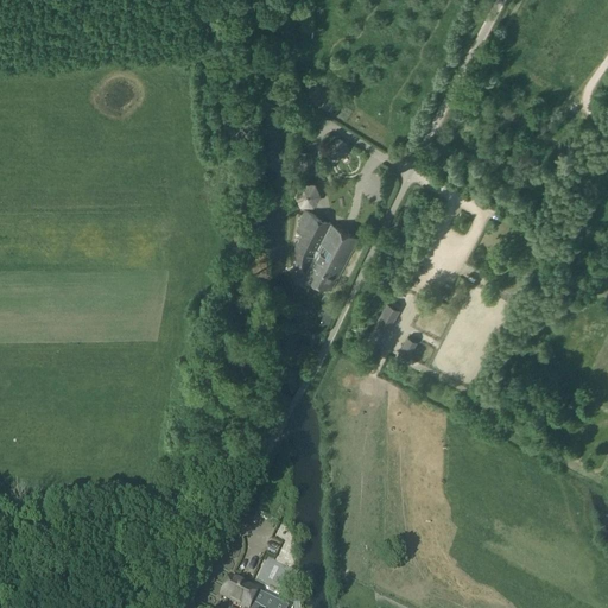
[(339,137),(328,143),(328,153),(337,159),(348,154),(348,143),(339,137)]
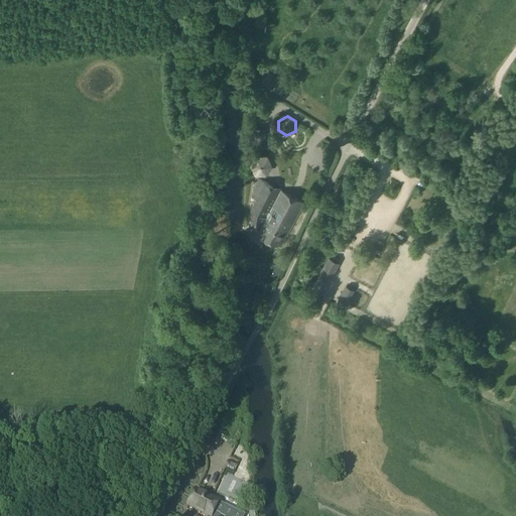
[(249,130),(251,141),(256,141),(257,148),(267,147),(264,127),(249,130)]
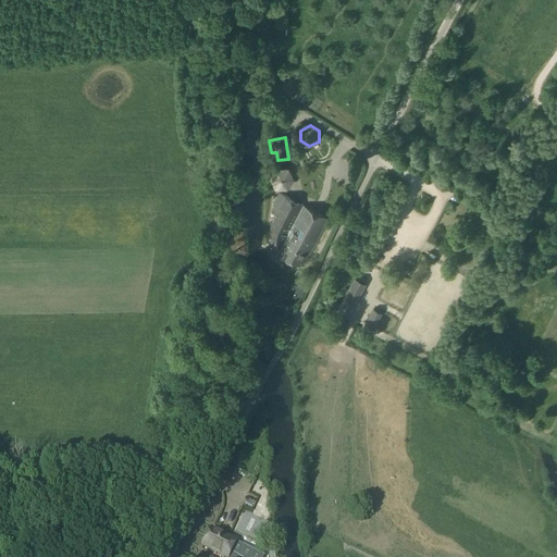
[(275,166),(269,177),(275,188),(288,189),(295,178),(289,166),(275,166)]
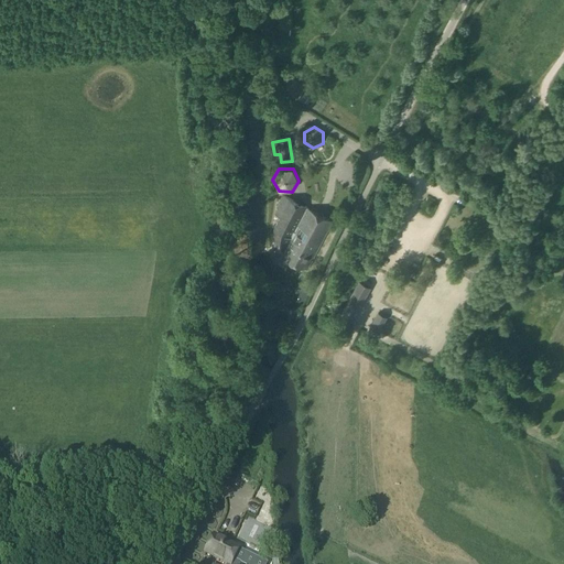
[(275,248),(284,253),(282,258),(307,270),(333,221),(284,196),(278,208),(279,209),(277,215),(281,217),(275,229),(275,248)]
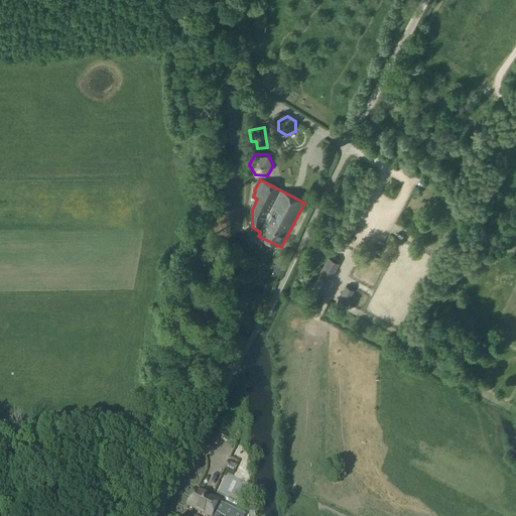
[(329,257),(311,287),(323,293),(340,264),(329,257)]
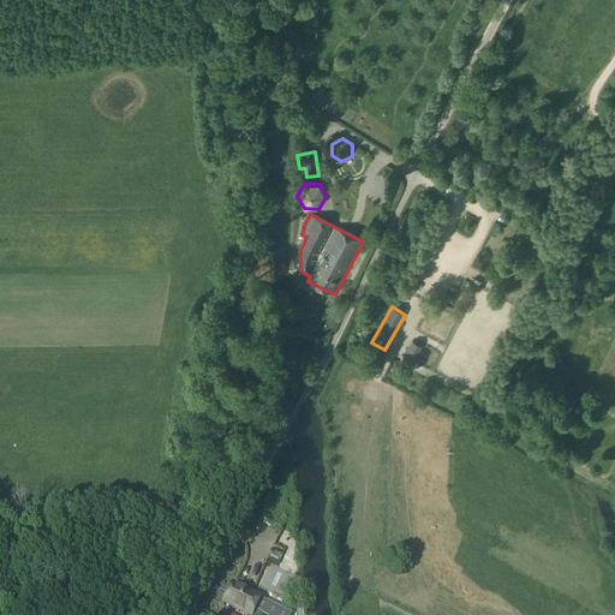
[(412,341),(401,360),(412,365),(422,346),(412,341)]
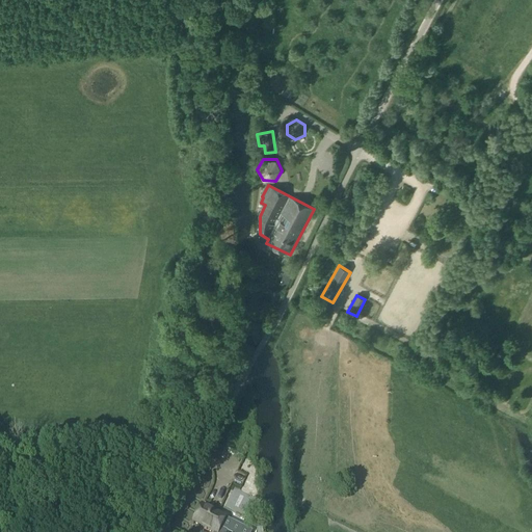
[(227,531),(228,531),(221,528),(225,519),(203,506),(194,523),(214,531),(227,531)]
